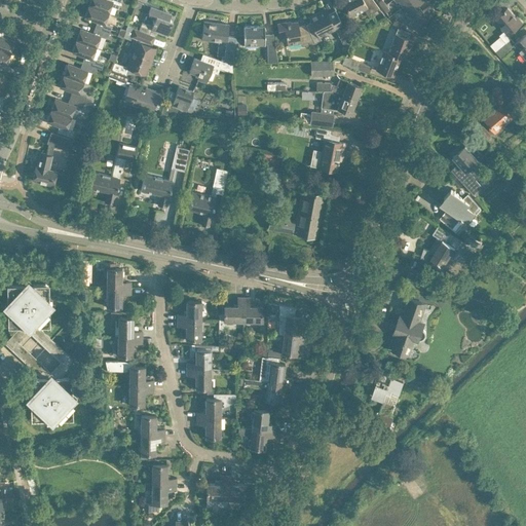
[(90,0),(88,5),(109,12),(111,5),(118,8),(121,0),(90,0)]
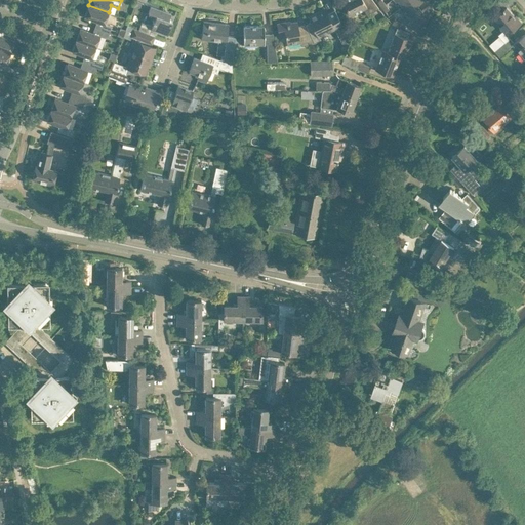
[(131,13),(137,15),(142,2),(136,0),(131,13)]
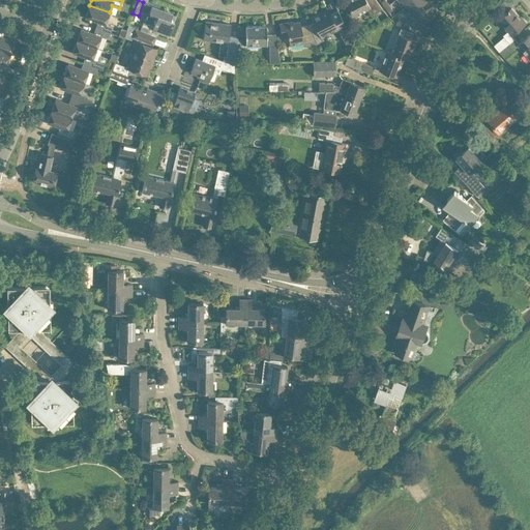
[(345,0),(353,16),(366,8),(370,15),(382,8),(376,0),(345,0)]
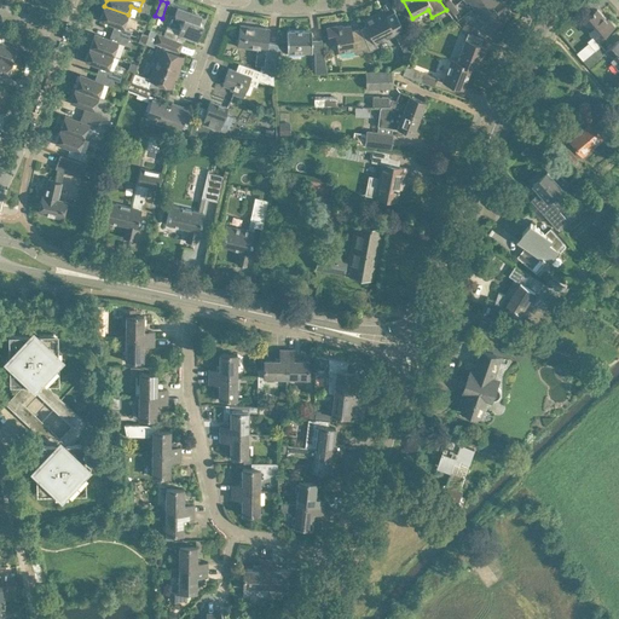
[(479,13),(476,16),(480,19),(495,9),(492,6),(498,0),(482,0),(474,7),(479,13)]
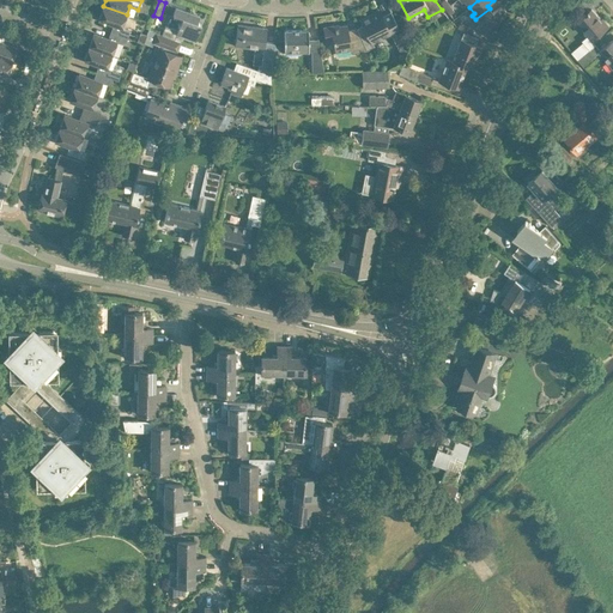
[(113,24),(110,31),(127,37),(129,30),(122,28),(127,14),(103,6),(98,19),(113,24)]
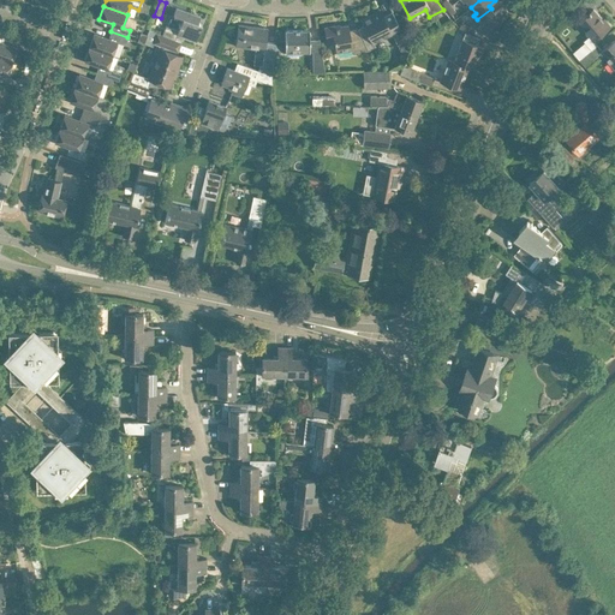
[(173,15),(183,17),(178,30),(165,25),(162,35),(180,41),(183,35),(196,40),(202,24),(198,22),(201,16),(175,6),(173,15)]
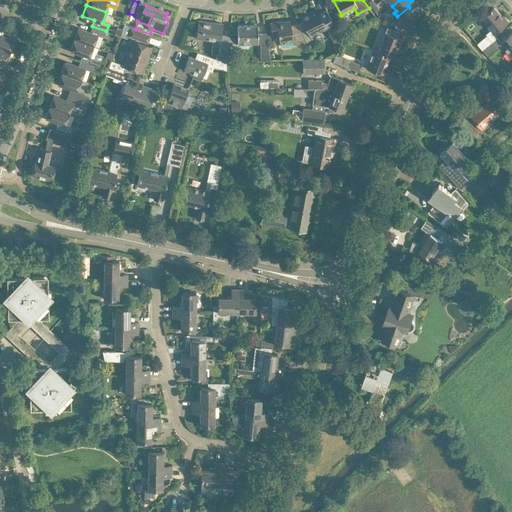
[(418,5),(411,10),(409,7),(397,16),(399,20),(401,19),(406,24),(423,12),(418,5)]
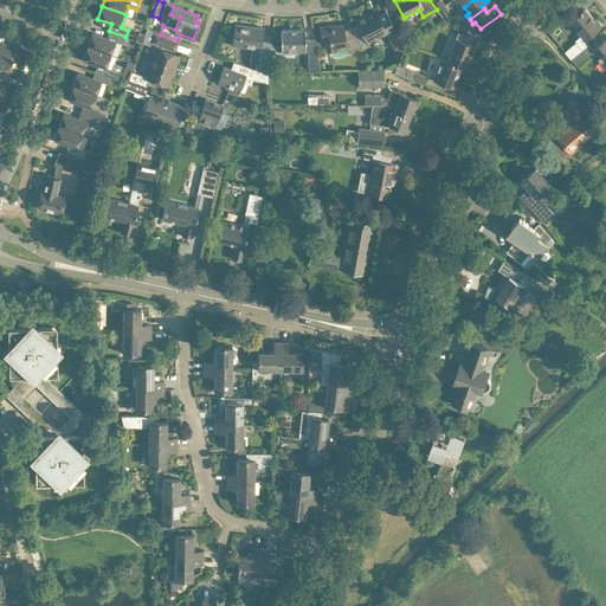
[(600,27),(585,8),(572,20),(569,23),(585,40),(591,34),(600,27)]
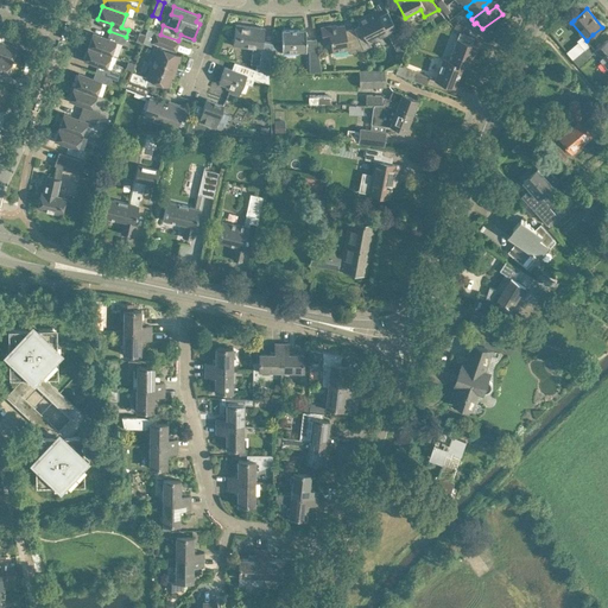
[(360,25),(354,27),(359,39),(363,49),(369,45),(368,42),(371,40),(372,40),(385,33),(387,32),(393,44),(397,42),(401,39),(401,38),(393,23),(387,12),(379,17),(377,11),(368,16),(368,14),(358,19),(360,25)]
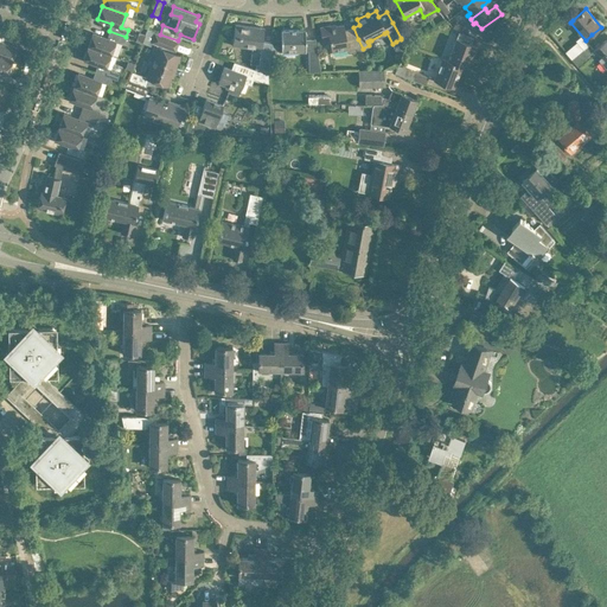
[(234,36),(232,45),(240,45),(251,48),(253,48),(261,49),(259,64),(256,63),(255,69),(268,74),(269,65),(270,56),(270,52),(272,44),(262,43),(263,36),(264,27),(260,27),(235,24),(235,26),(234,36)]
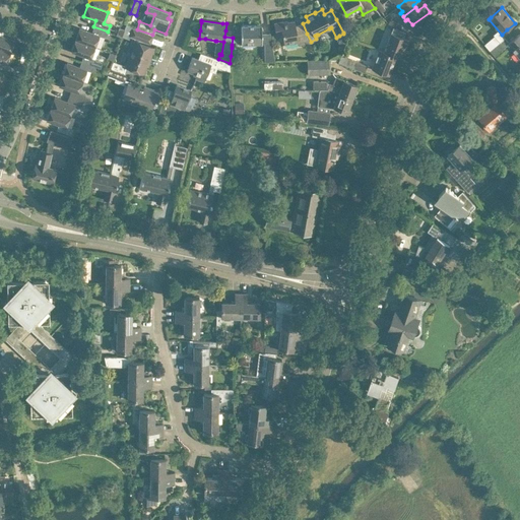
[(283,21),(274,23),(276,35),(282,34),(284,44),(298,41),(299,45),(311,43),(311,42),(307,34),(303,23),(296,25),(295,20),(283,22),(283,21)]
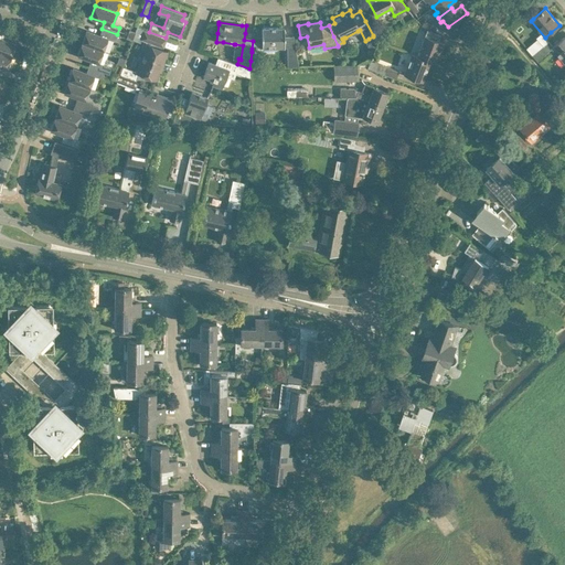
[(142,39),(163,45),(166,38),(149,32),(137,28),(132,40),(140,42),(142,39)]
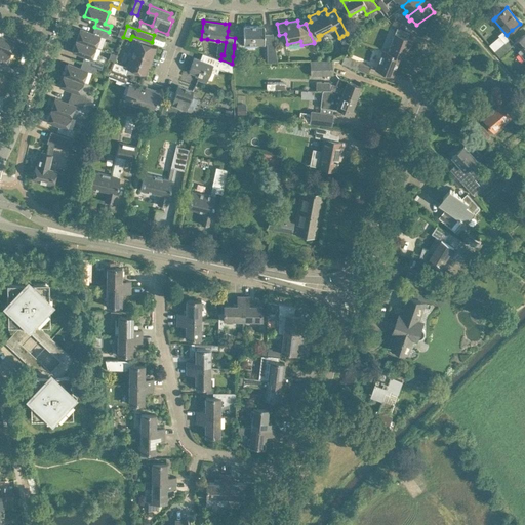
[(264,26),(243,26),(243,36),(243,44),(265,44),(265,33),(264,26)]
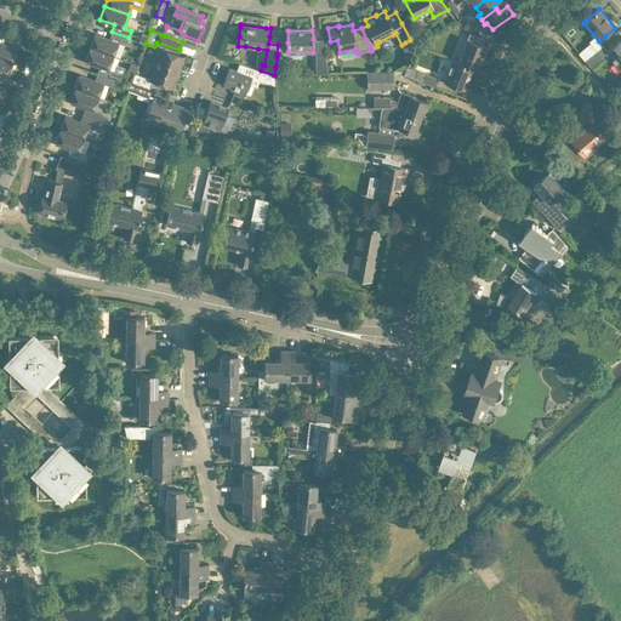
[(95,33),(90,47),(113,56),(118,41),(126,45),(129,38),(112,32),(109,39),(95,33)]
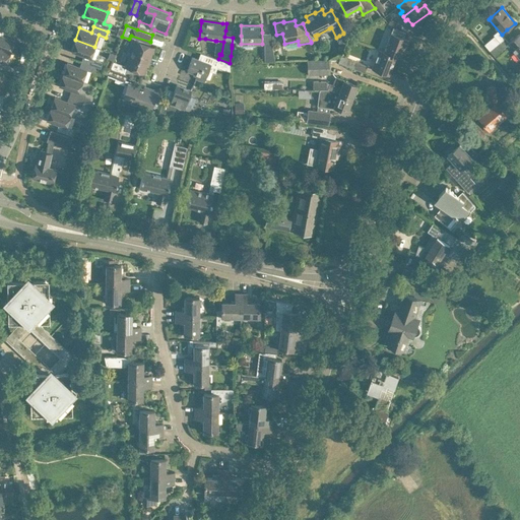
[(0,47),(10,52),(14,40),(2,36),(4,29),(0,27),(0,47)]
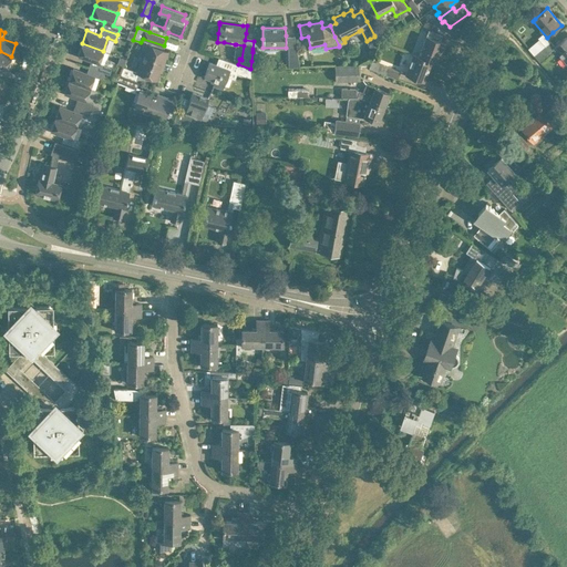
[(419,55),(432,61),(432,62),(435,63),(444,42),(426,35),(419,55)]
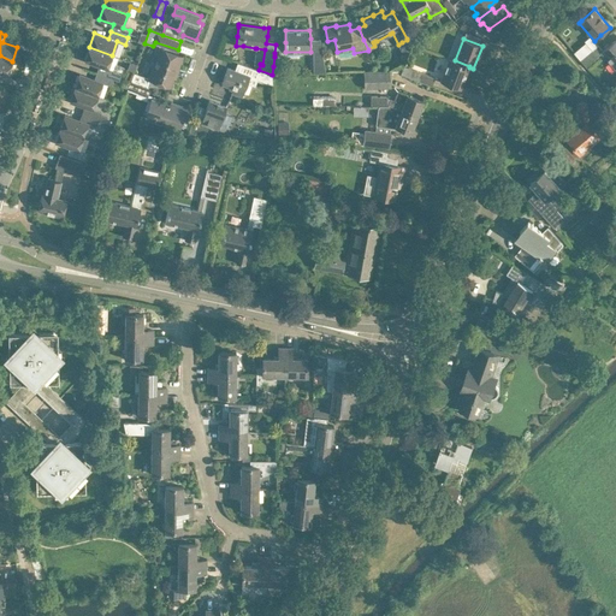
[(615,39),(603,51),(615,66),(615,39)]
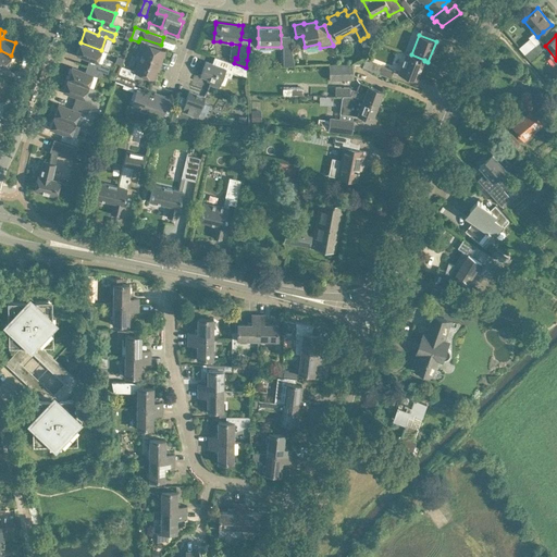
[(525,52),(536,45),(532,40),(522,48),(525,52)]
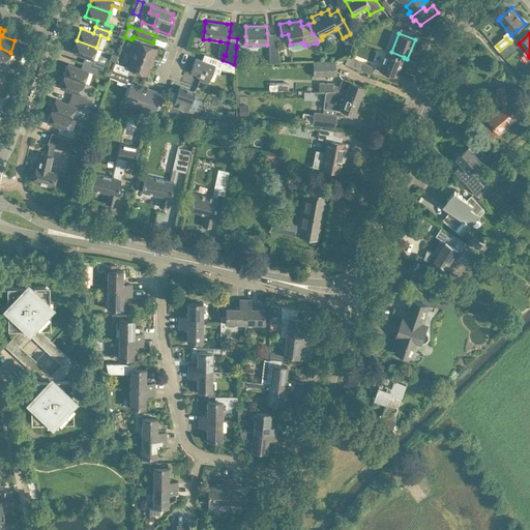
[(72,52),(92,59),(96,48),(77,40),(72,52)]
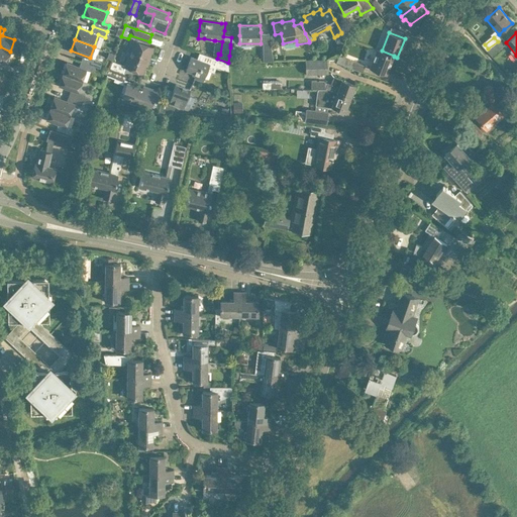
[(153,47),(134,40),(123,72),(131,75),(133,69),(142,72),(147,57),(149,57),(153,47)]
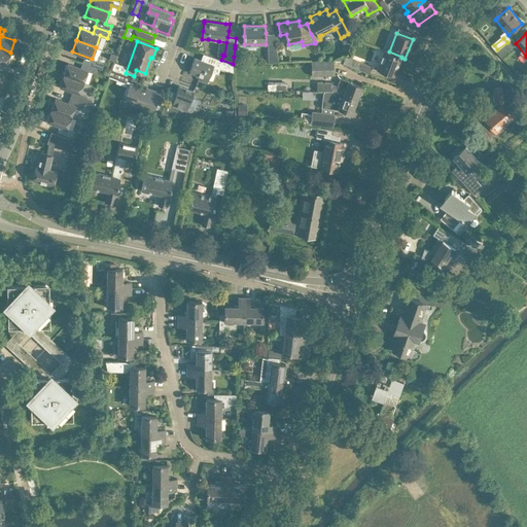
[(502,58),(512,49),(506,43),(497,51),(502,58)]
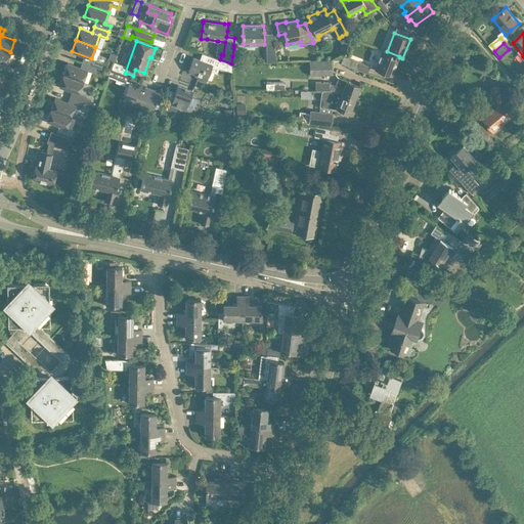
[(273,44),(266,44),(266,59),(266,61),(275,60),(273,44)]
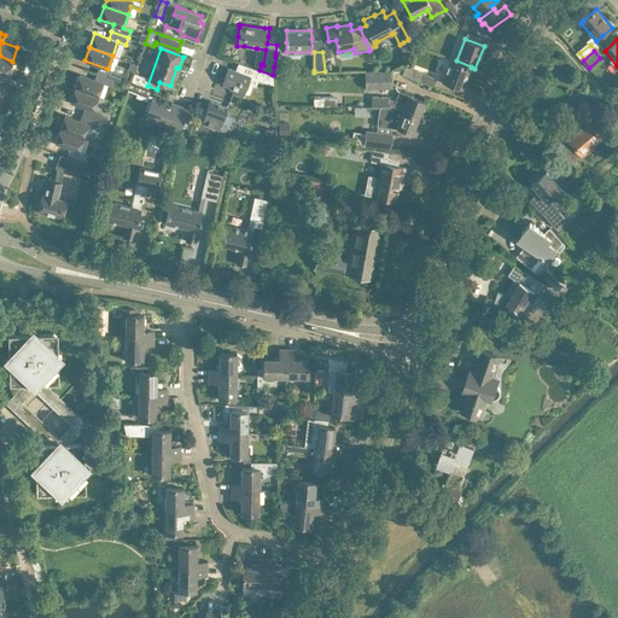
[(0,71),(7,75),(12,62),(0,56),(0,71)]
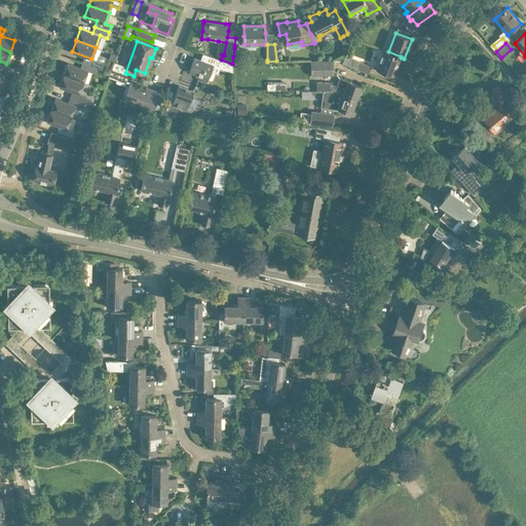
[(393,75),(401,58),(401,57),(388,51),(383,49),(376,68),(393,75)]
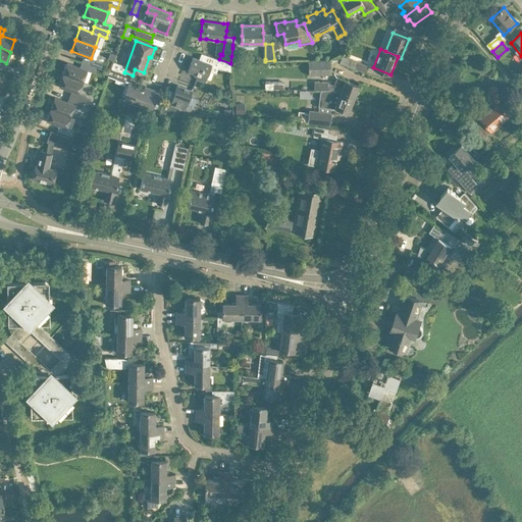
[(193,57),(188,70),(195,73),(194,74),(197,75),(196,79),(205,82),(209,70),(216,72),(217,68),(227,71),(227,70),(230,71),(230,63),(219,59),(204,54),(202,60),(193,57)]
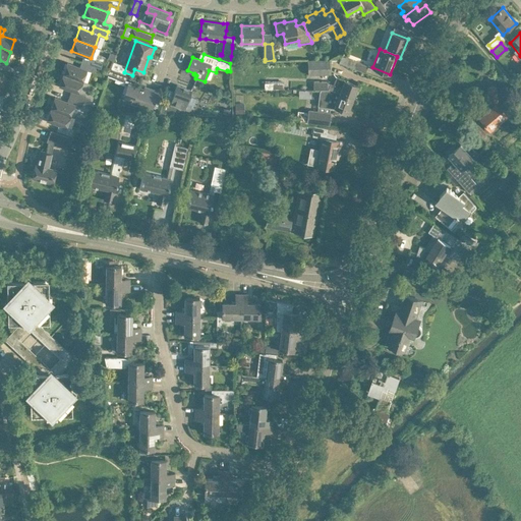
[(367,65),(345,56),(344,60),(340,58),(338,62),(365,72),(367,65)]
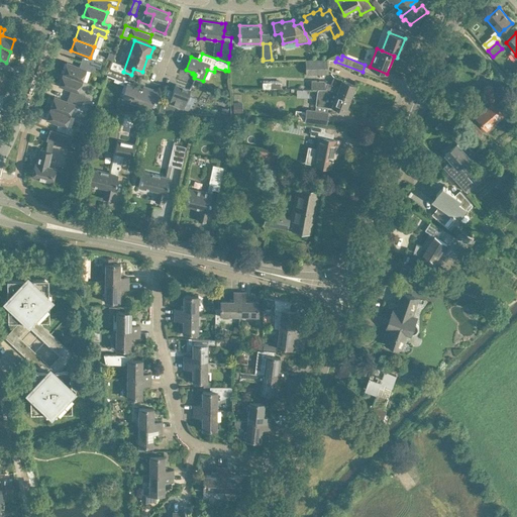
[(306,74),(327,73),(327,59),(305,60),(306,74)]
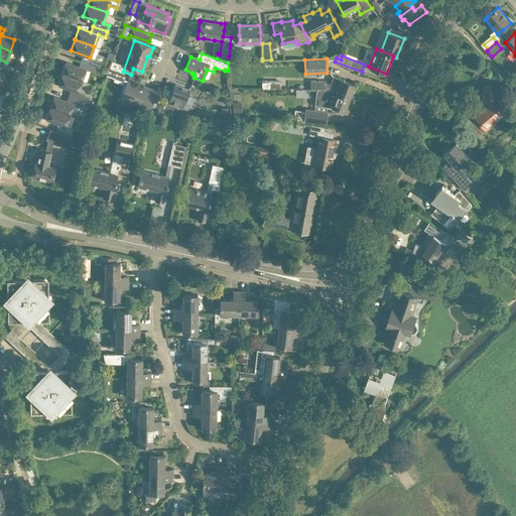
[(86,69),(67,61),(62,73),(82,80),(86,69)]
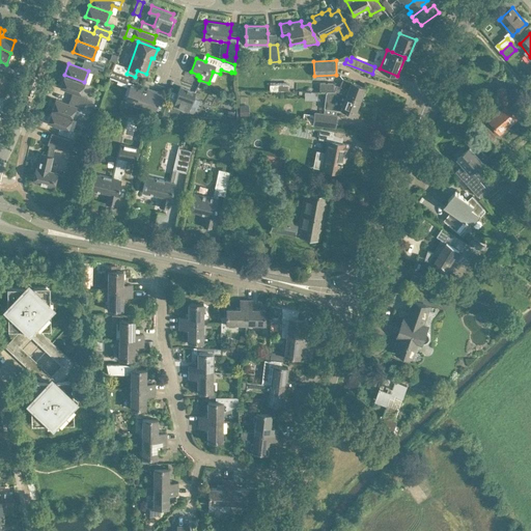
[(128,84),(131,75),(113,68),(110,78),(128,84)]
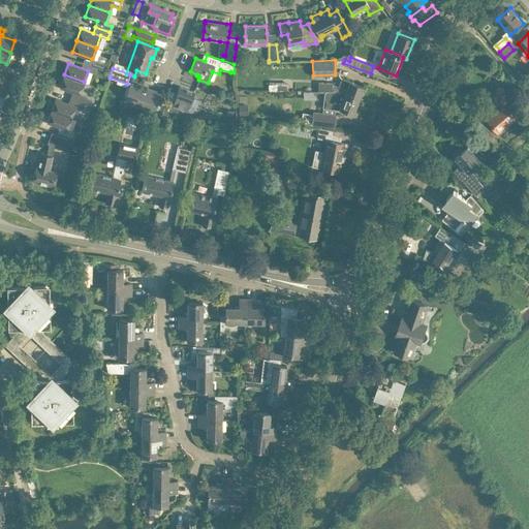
[(60,87),(80,94),(84,82),(64,74),(60,87)]
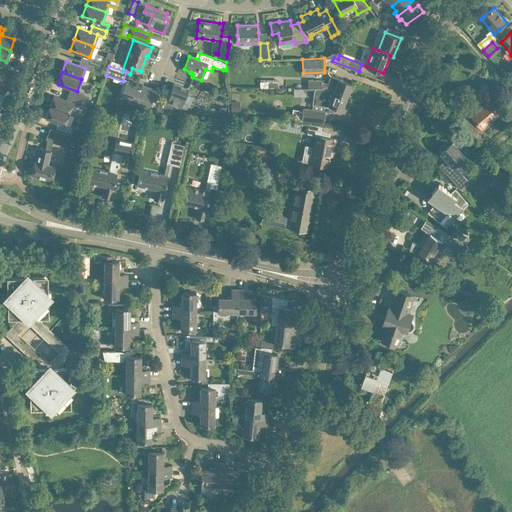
[(351,83),(330,75),(328,83),(324,81),(321,87),(324,87),(333,91),(346,97),(351,83)]
